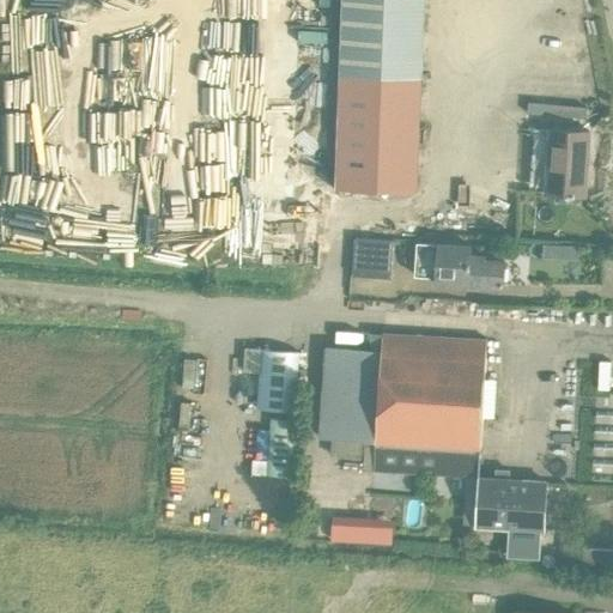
[(413,192),(420,0),(340,0),(333,188),(413,192)]
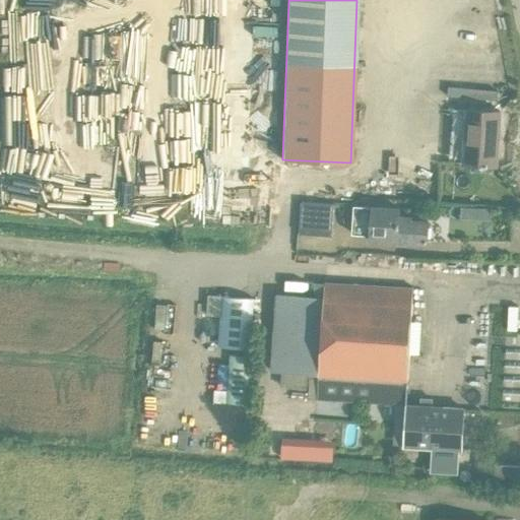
[(464,164),(497,165),(499,111),(466,110),(464,164)]
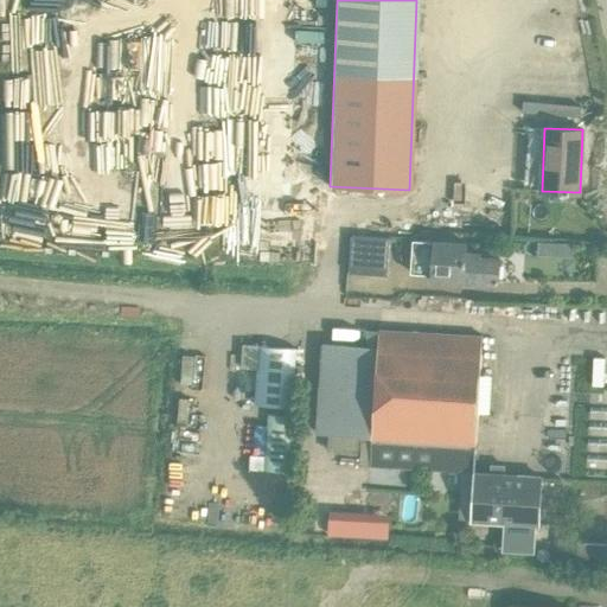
[(350,273),(388,275),(390,238),(351,235),(350,273)]
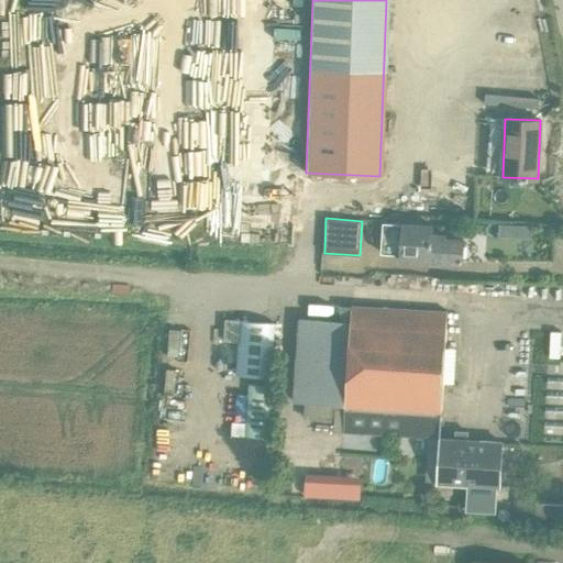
[(404,224),(384,223),(382,253),(401,254),(401,258),(430,261),(430,263),(442,264),(442,262),(463,263),(464,240),(438,238),(439,233),(432,233),(433,225),(404,224)]
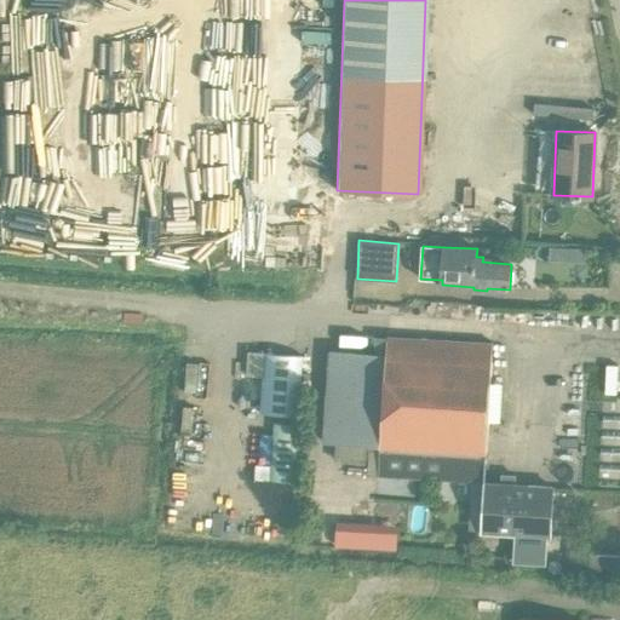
[(327,394),(325,443),(336,443),(334,461),(367,463),(367,446),(371,446),(369,459),(380,459),(380,447),(487,453),(493,344),(388,337),(386,339),(378,339),(378,351),(386,351),(386,354),(344,351),(329,350),(327,394)]
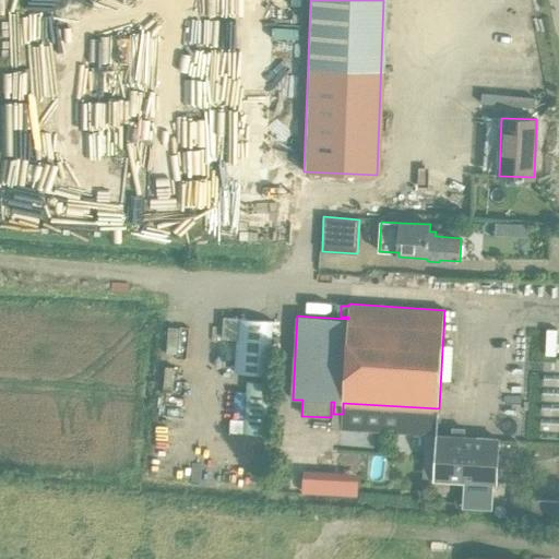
[(238,319),(235,372),(258,375),(268,375),(269,376),(273,322),(238,319)]
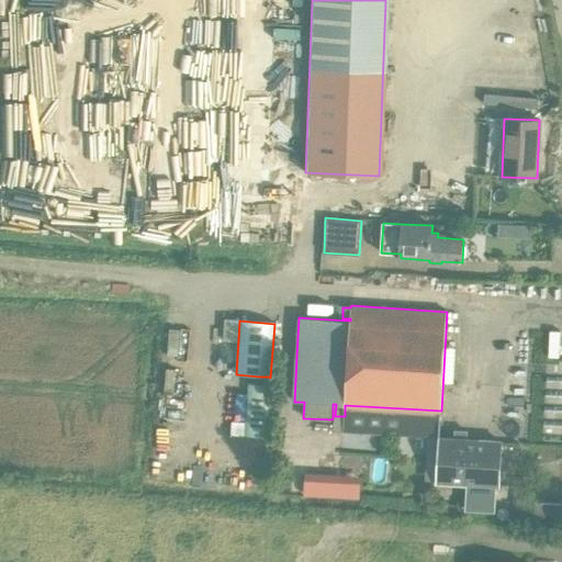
[(248,383),(245,435),(267,436),(270,384),(248,383)]
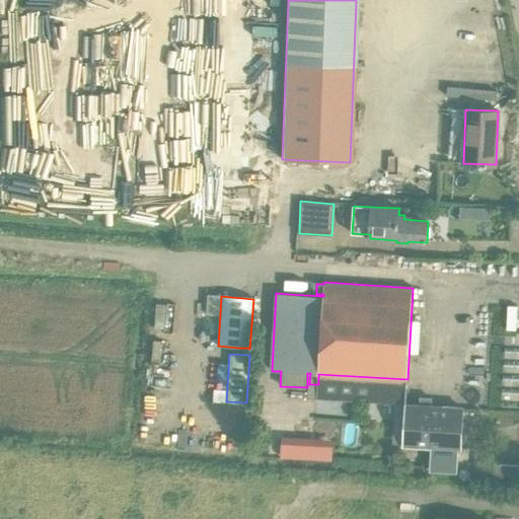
[(318,384),(317,398),(347,400),(370,401),(394,403),(405,404),(405,400),(408,379),(318,374),(318,384)]
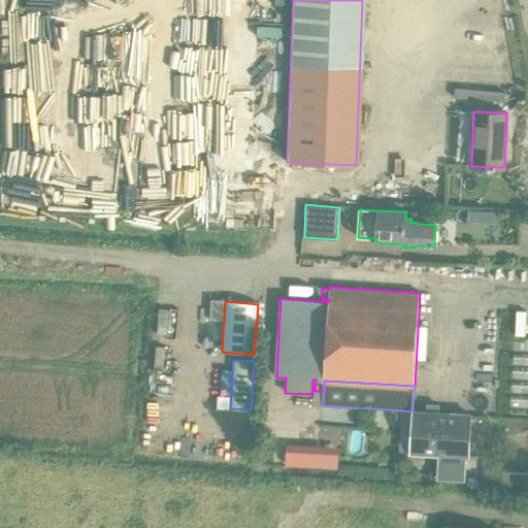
[(413,407),(413,411),(438,413),(437,430),(444,431),(443,455),(438,454),(437,479),(447,479),(458,480),(460,455),(469,456),(471,415),(472,411),(413,407)]
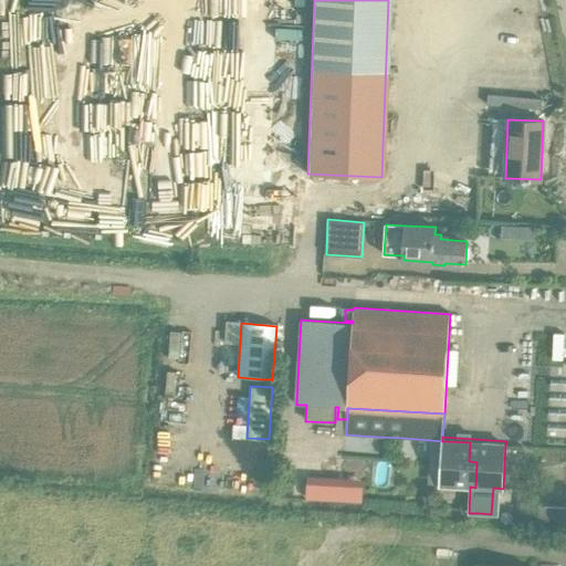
[(430,440),(430,453),(442,453),(441,485),(464,486),(470,486),(475,488),(477,462),(469,461),(470,442),(442,441),(430,440)]
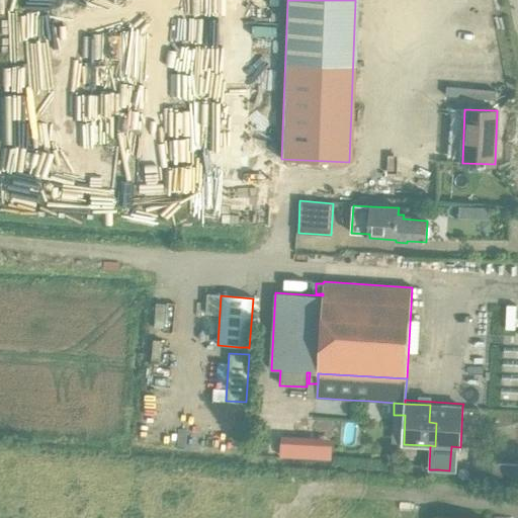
[(281,435),(279,456),(316,459),(318,437),(281,435)]
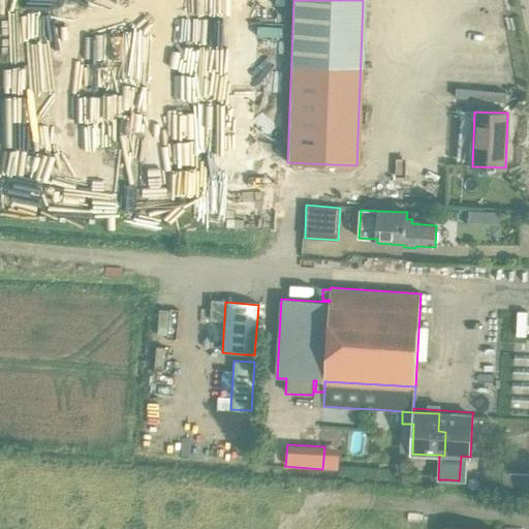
[(324,452),(323,464),(336,465),(336,452),(324,452)]
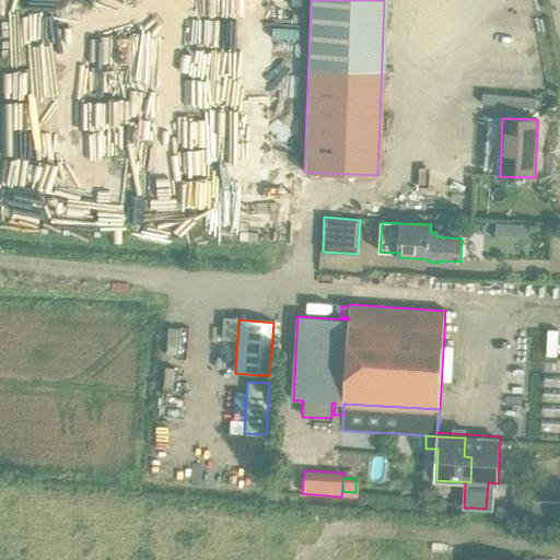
[(511,492),(511,514),(532,514),(532,493),(511,492)]
